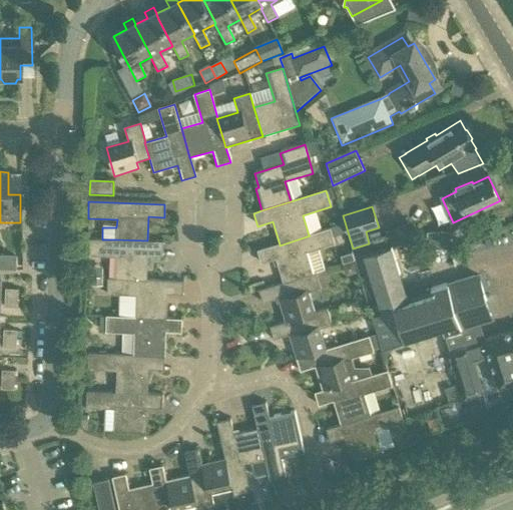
[(409,246),(417,234),(401,223),(393,235),(409,246)]
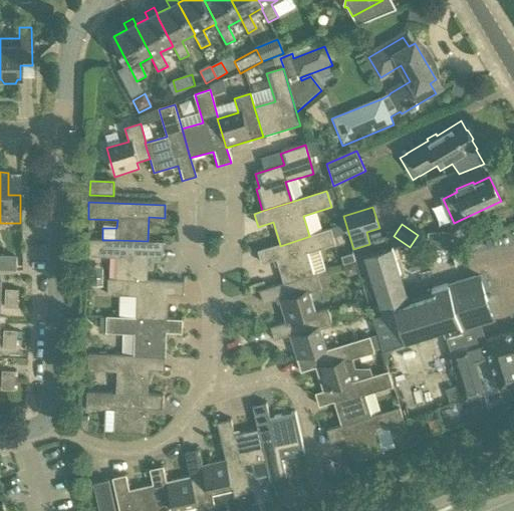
[(313,275),(313,274),(307,254),(335,245),(330,229),(309,236),(310,236),(280,246),(280,245),(257,252),(261,265),(276,260),(283,284),(283,285),(313,275)]
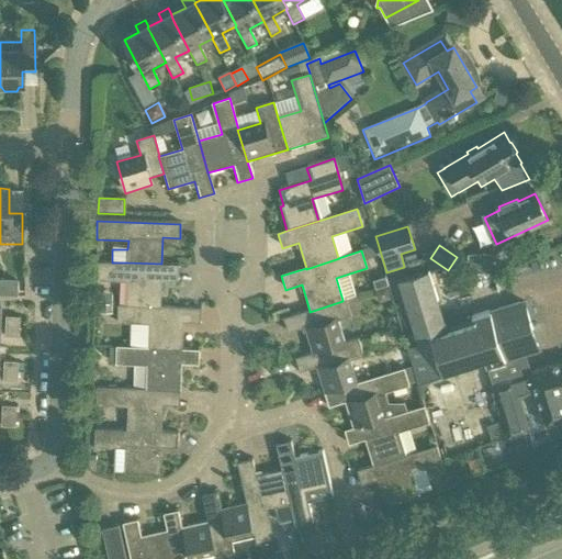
[(161,264),(127,263),(112,263),(96,261),(94,280),(126,281),(125,305),(125,306),(159,308),(159,306),(160,281),(178,281),(179,264),(161,264)]
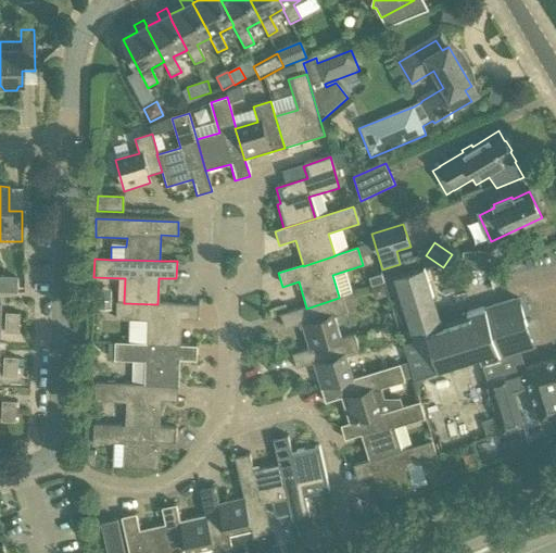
[(443,328),(425,269),(393,279),(411,331),(401,335),(404,344),(403,346),(407,361),(413,377),(415,385),(441,376),(442,379),(483,366),(482,363),(534,347),(519,297),(484,306),(485,310),(466,315),(468,321),(443,328)]
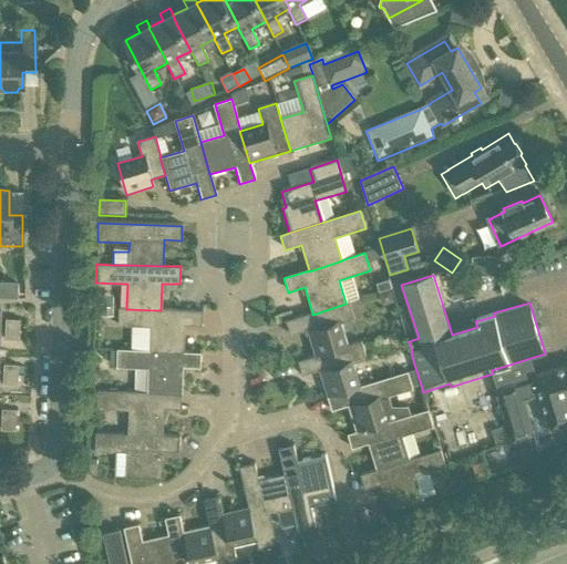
[(379,294),(392,289),(389,282),(377,286),(379,294)]
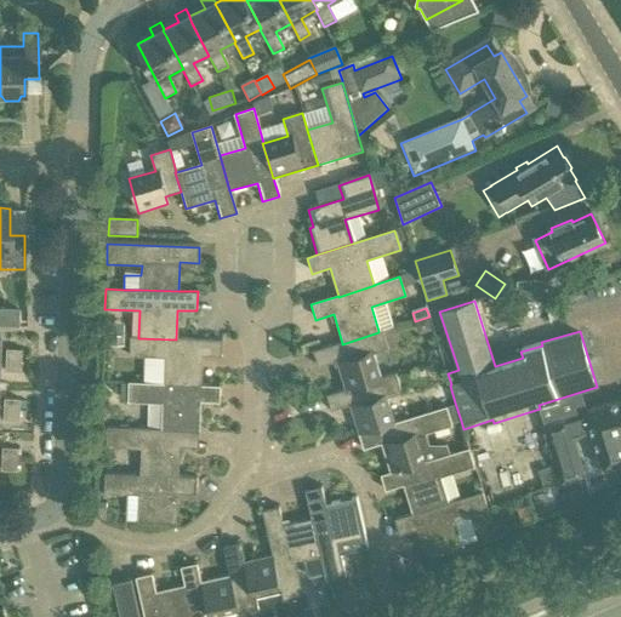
[(18,312),(4,310),(4,327),(18,329),(18,312)]
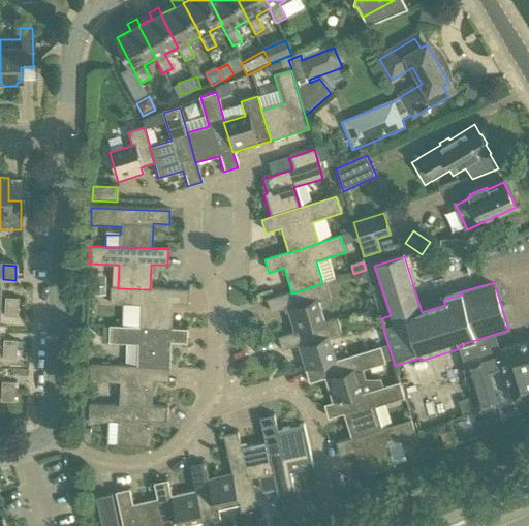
[(323,323),(323,322),(317,302),(332,298),(327,281),(322,282),(322,283),(291,294),(291,292),(267,301),(270,314),(286,309),(292,332),(293,333),(323,323)]
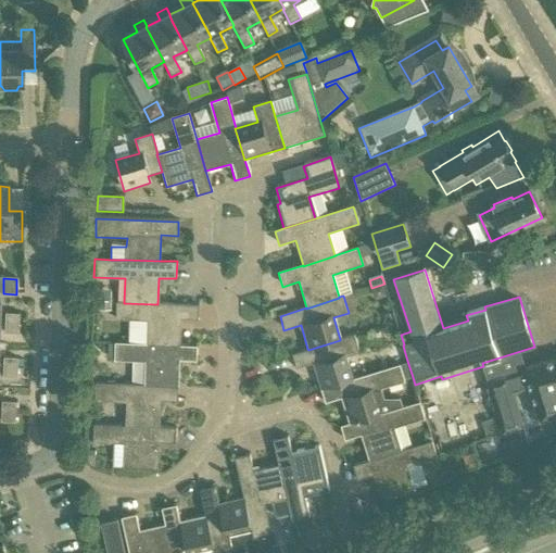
[(124,303),(124,302),(116,301),(115,319),(148,322),(146,344),(147,346),(179,347),(179,346),(180,321),(199,321),(199,305),(158,303),(158,304),(124,303)]
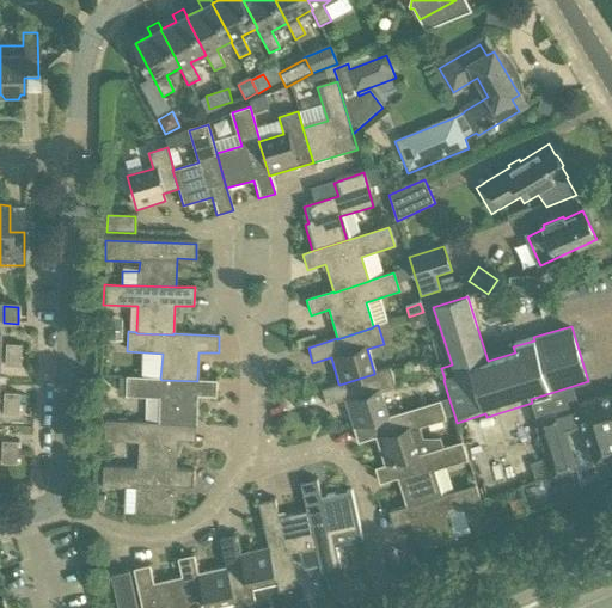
[(122,333),(108,332),(108,343),(122,343),(122,333)]
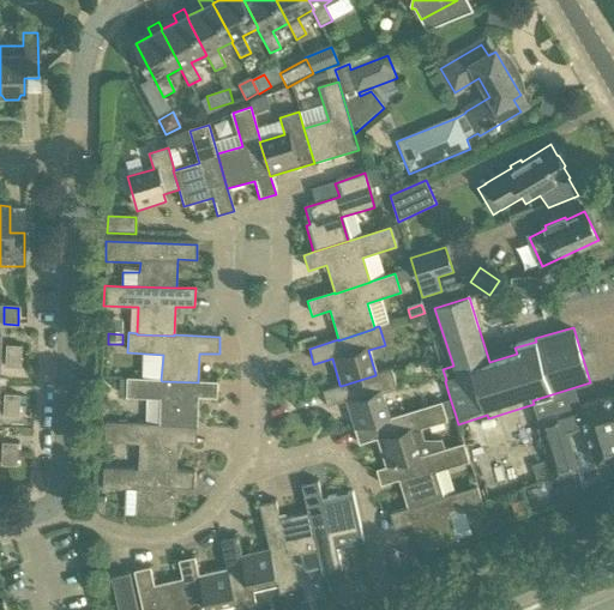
[(4,358),(19,358),(20,348),(4,346),(4,358)]
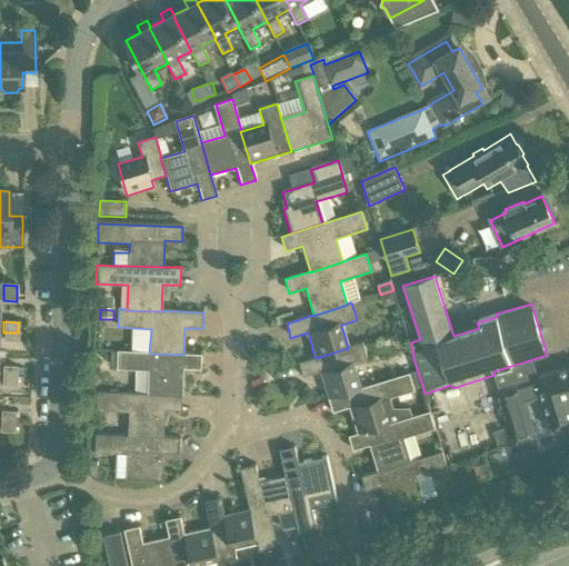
[(18,344),(18,333),(3,333),(2,343),(18,344)]
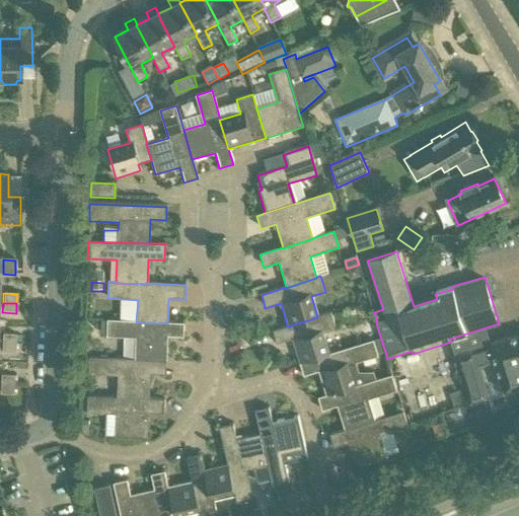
[(329,355),(329,354),(323,333),(336,328),(330,312),(317,316),(317,317),(288,326),(287,325),(273,330),(276,344),(291,339),(299,364),(329,355)]
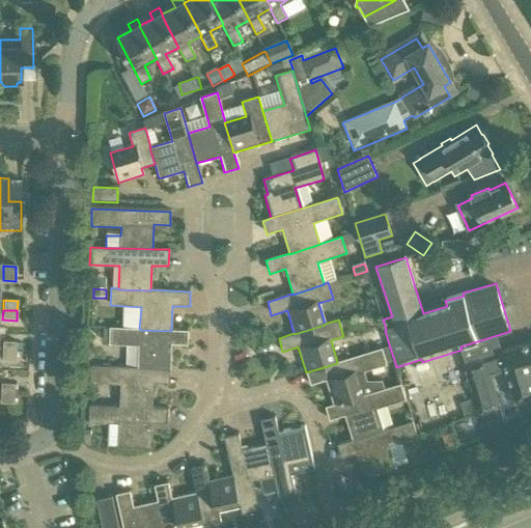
[(140,330),(139,329),(109,327),(108,344),(139,345),(138,368),(138,369),(169,370),(170,344),(188,345),(188,331),(171,330),(171,331),(140,330)]
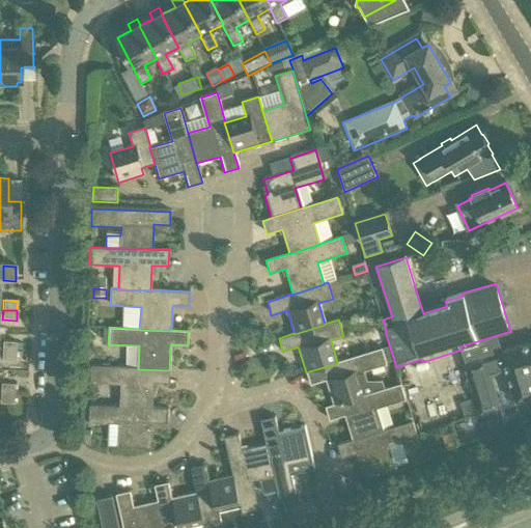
[(370,343),(382,346),(385,334),(373,330),(370,343)]
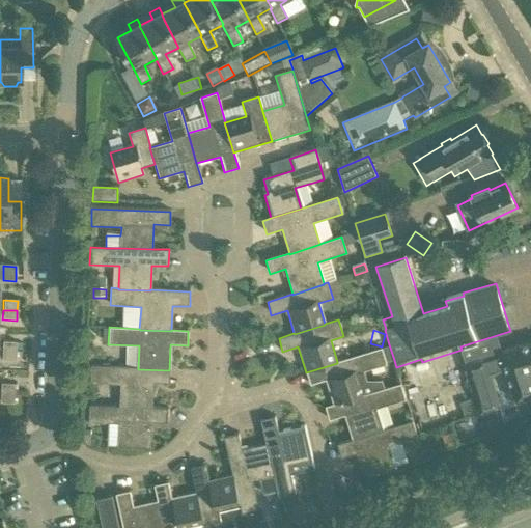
[(1,352),(15,353),(16,343),(2,342),(1,352)]
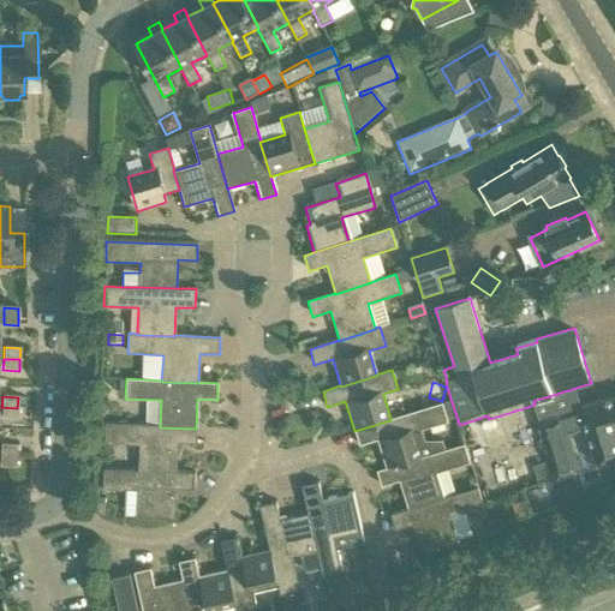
[(614,396),(580,408),(589,437),(597,465),(614,459),(614,396)]
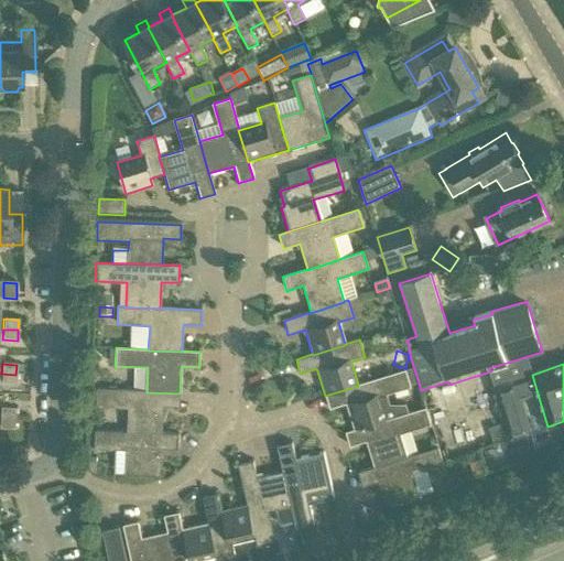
[(419,383),(413,366),(358,385),(358,386),(325,396),(328,409),(346,403),(355,429),(355,430),(388,420),(387,419),(407,413),(408,412),(405,407),(390,407),(386,395),(411,387),(411,385),(419,383)]
